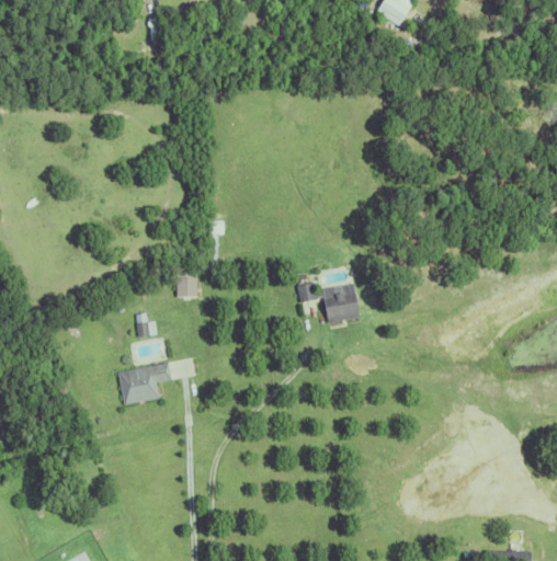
[(388,0),(381,0),(374,11),(397,26),(411,2),(407,0),(391,0),(390,1),(388,0)]
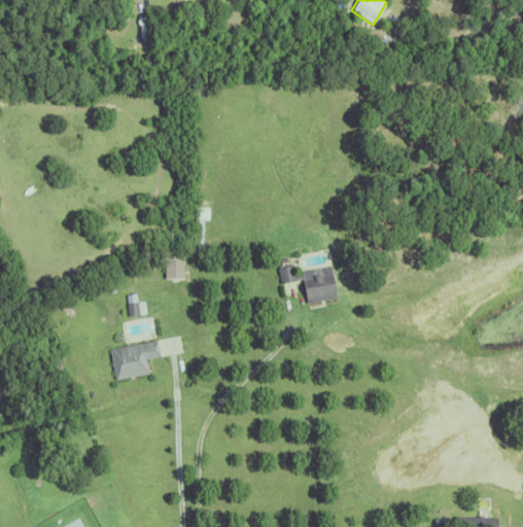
[(136,9),(145,7),(155,56),(146,58),(136,9)]
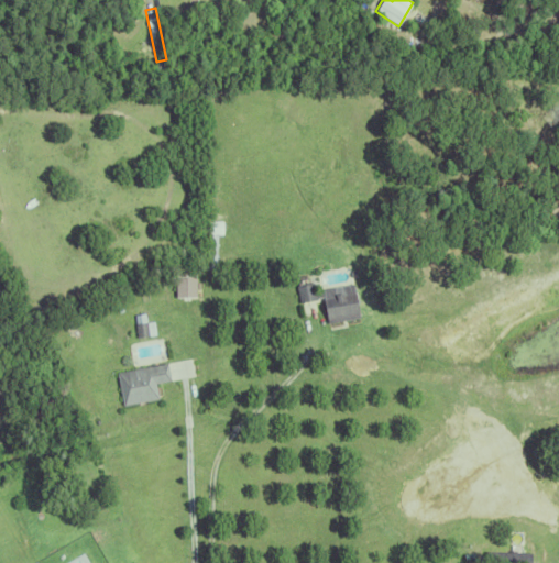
[(177,300),(178,277),(198,277),(197,300),(177,300)]
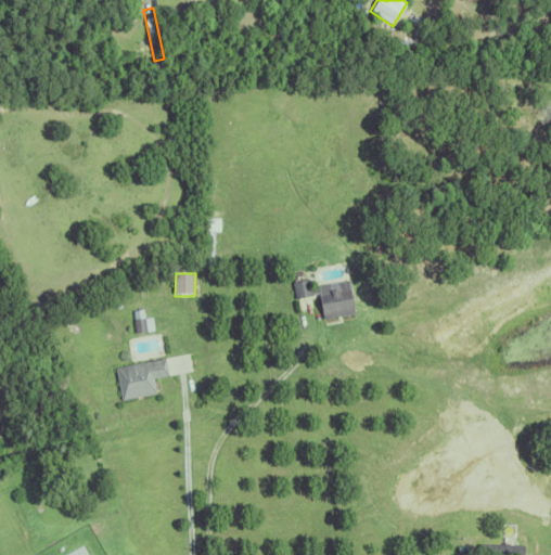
[(295,281),(296,297),(310,296),(309,280),(295,281)]
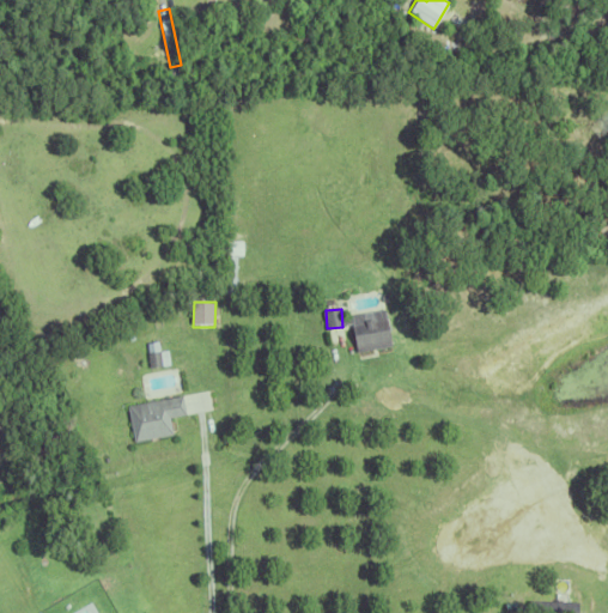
[(352,315),(387,309),(393,346),(359,352),(352,315)]
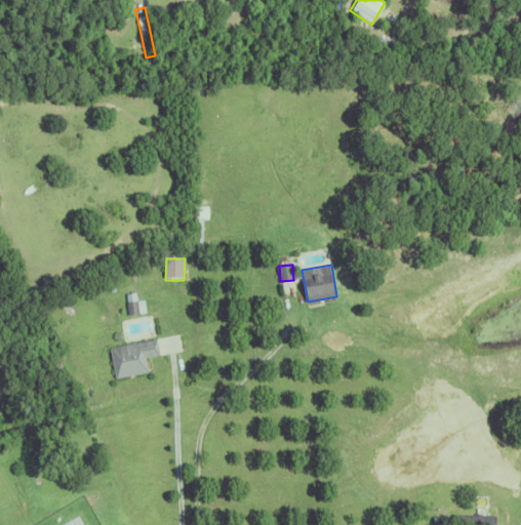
[(146,299),(148,314),(129,315),(128,293),(137,292),(137,300),(146,299)]
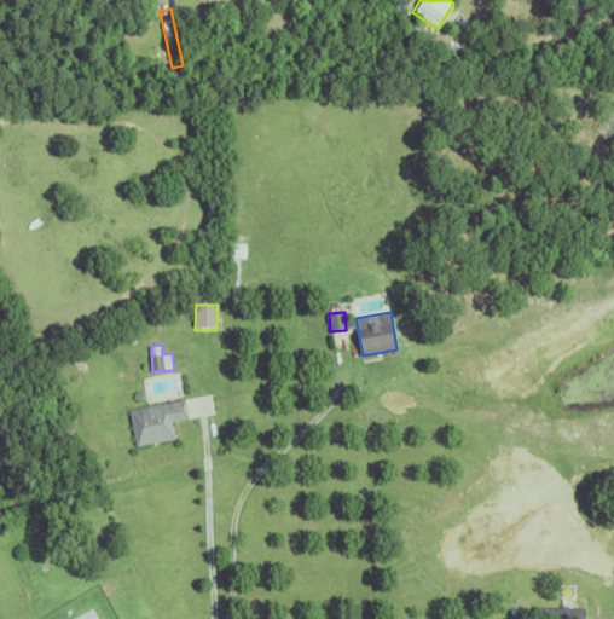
[(131,409),(186,400),(190,421),(173,424),(175,440),(137,446),(131,409)]
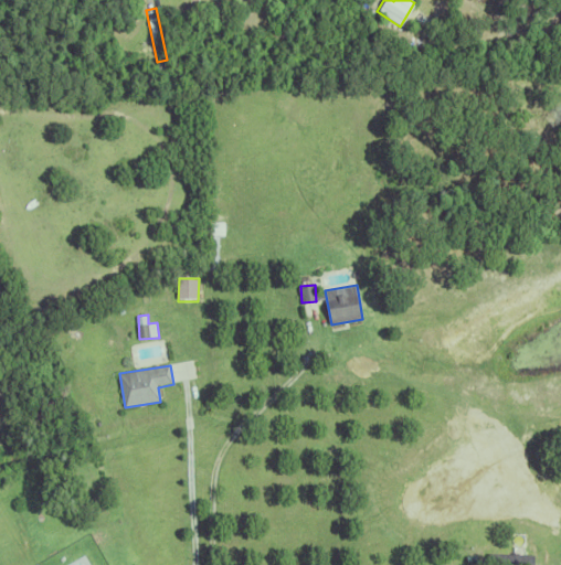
[(489,564),(490,553),(515,554),(526,554),(536,555),(536,564),(489,564)]
